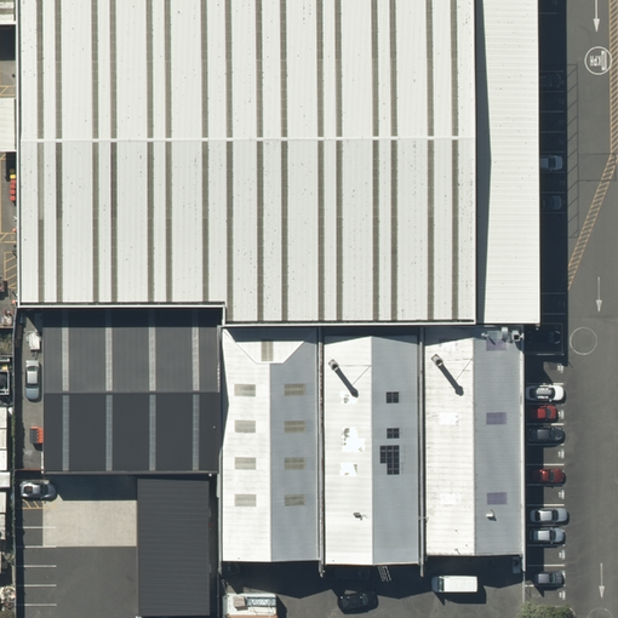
[(0,26),(16,26),(17,310),(40,309),(218,308),(218,330),(324,325),(427,325),(524,325),(538,325),(536,0),(0,0),(0,26)]
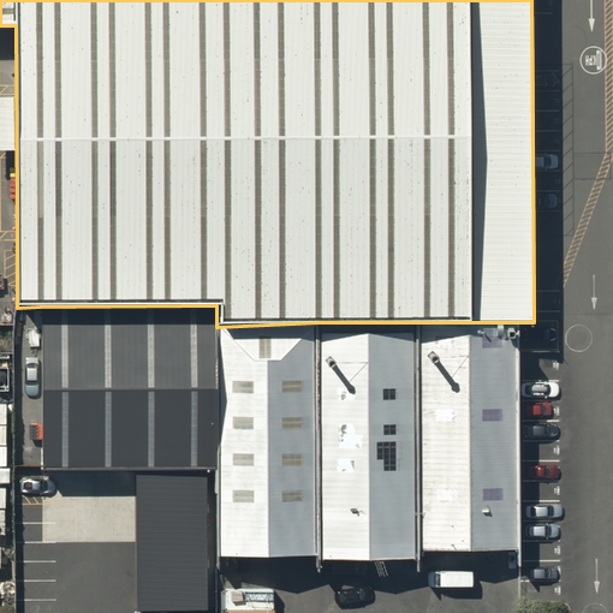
[(216,305),(40,307),(40,471),(135,470),(206,469),(218,469),(216,327),(216,305)]
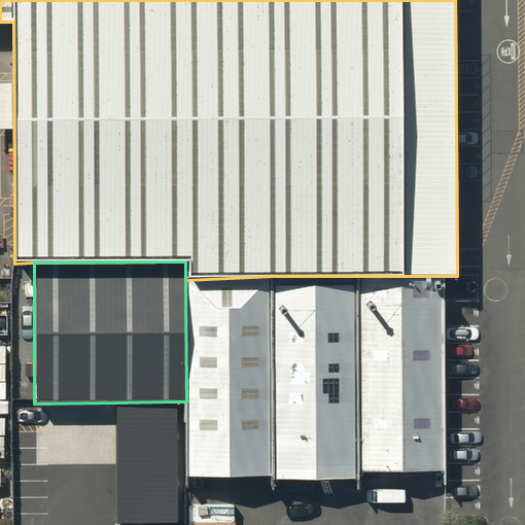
[(275,276),(185,280),(191,474),(276,474),(275,276)]
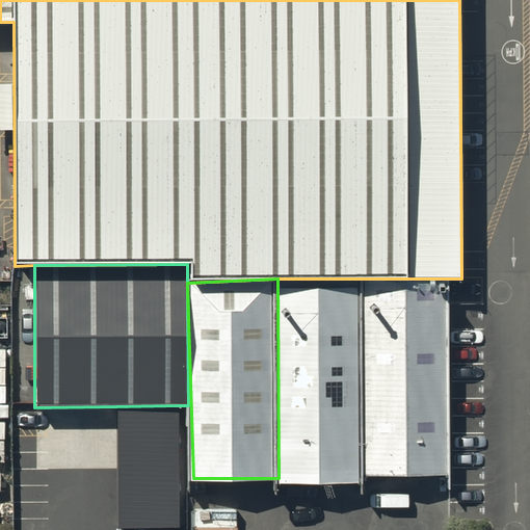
[(366,279),(277,279),(279,478),(279,481),(367,481),(367,474),(366,279)]
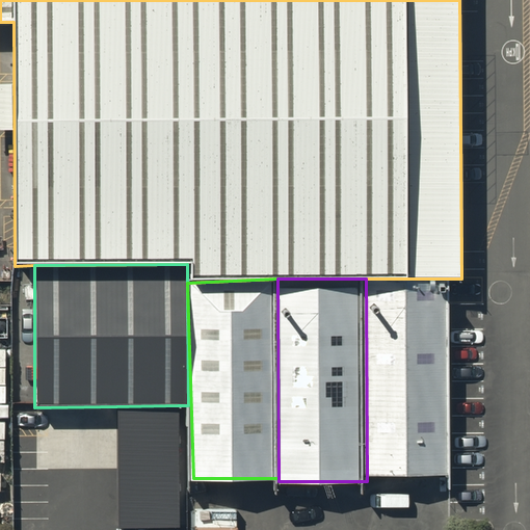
[(449,279),(366,279),(367,474),(453,474),(449,279)]
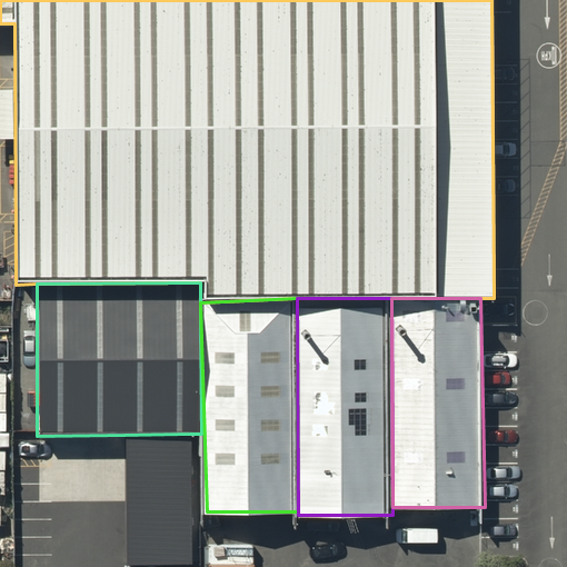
[(125,435),(125,566),(191,566),(190,434),(125,435)]
